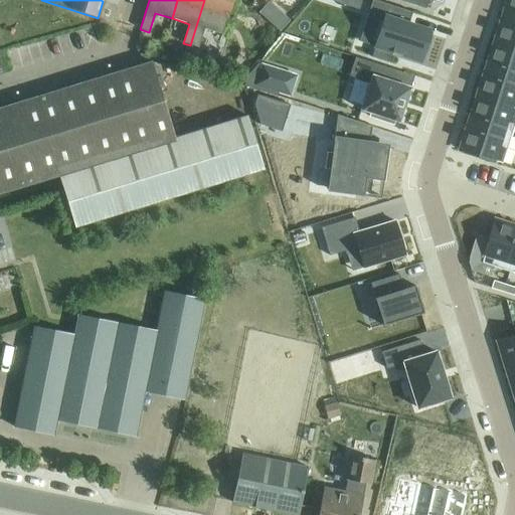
[(204,0),(190,45),(198,48),(204,29),(222,35),(232,0),(204,0)]
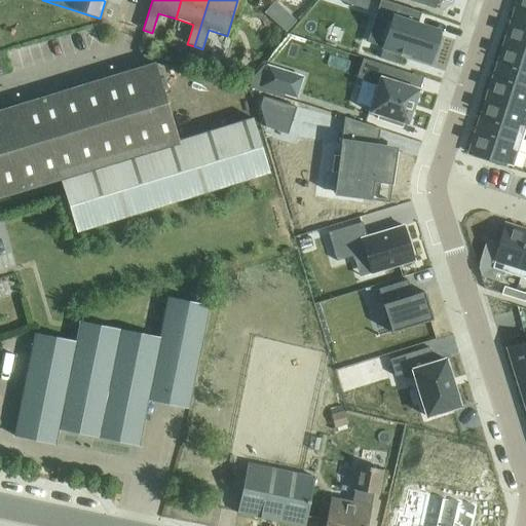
[(384,0),(380,0),(376,13),(392,19),(379,59),(397,65),(401,54),(429,64),(439,36),(423,31),(424,27),(413,24),(417,12),(421,13),(421,12),(384,0)]
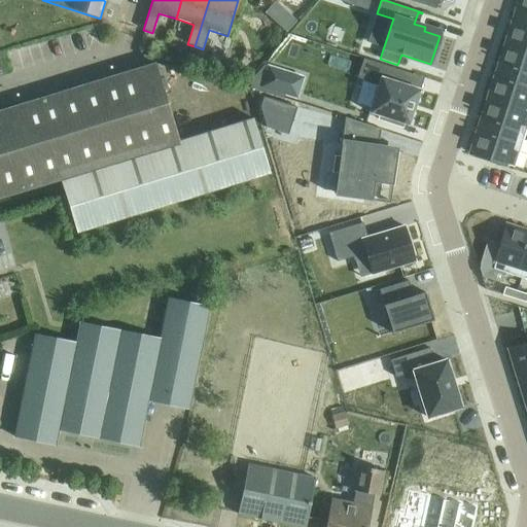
[(407,0),(436,9),(438,0),(447,0),(452,1),(452,0),(407,0)]
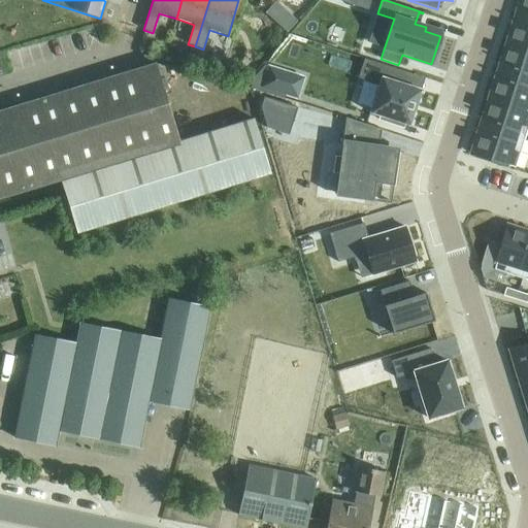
[(527,0),(520,0),(516,17),(527,20),(527,0)]
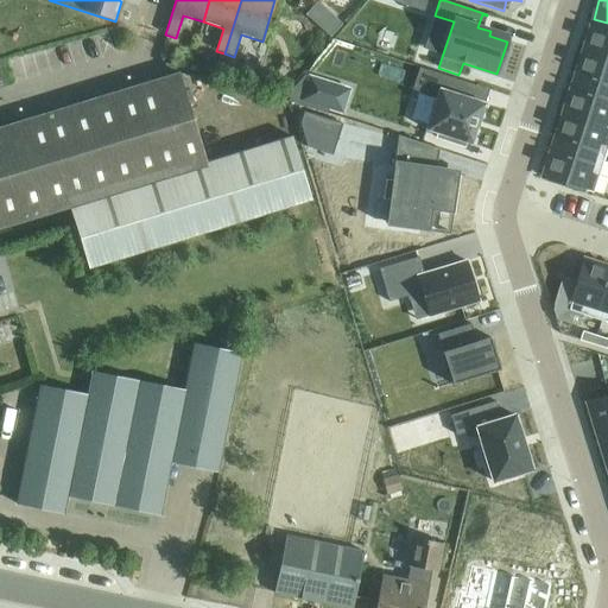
[(334,18),(328,36),(330,38),(342,25),(334,18)]
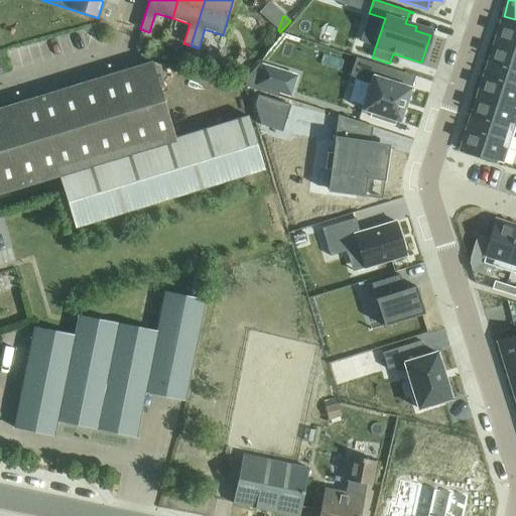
[(515,19),(504,16),(495,42),(515,48),(515,19)]
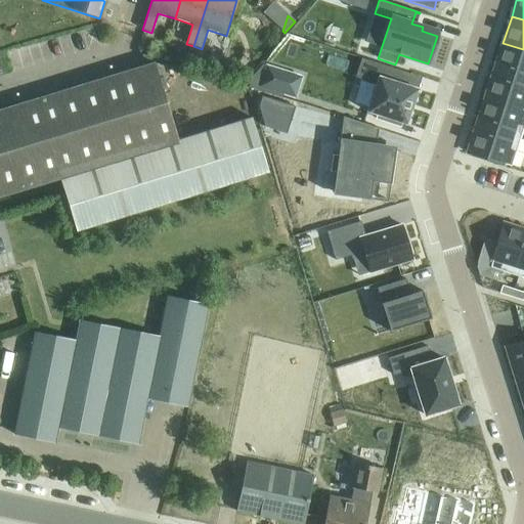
[(523,49),(503,43),(493,71),(523,80),(523,49)]
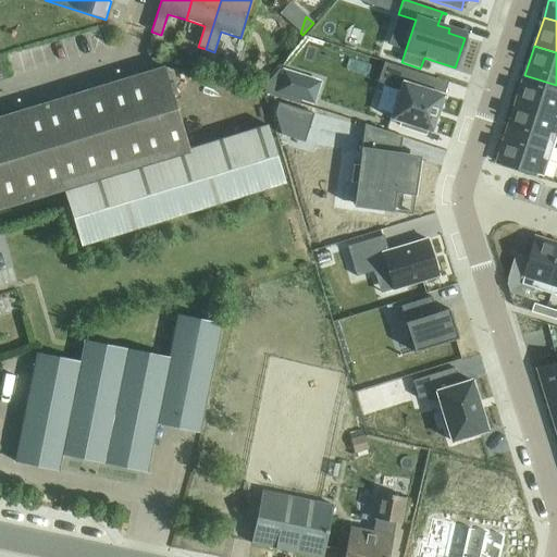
[(174,62),(188,65),(192,56),(177,51),(174,62)]
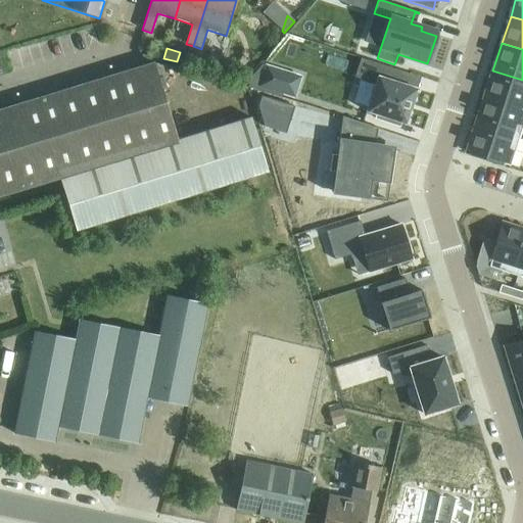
[(204,56),(201,68),(216,74),(220,61),(204,56)]
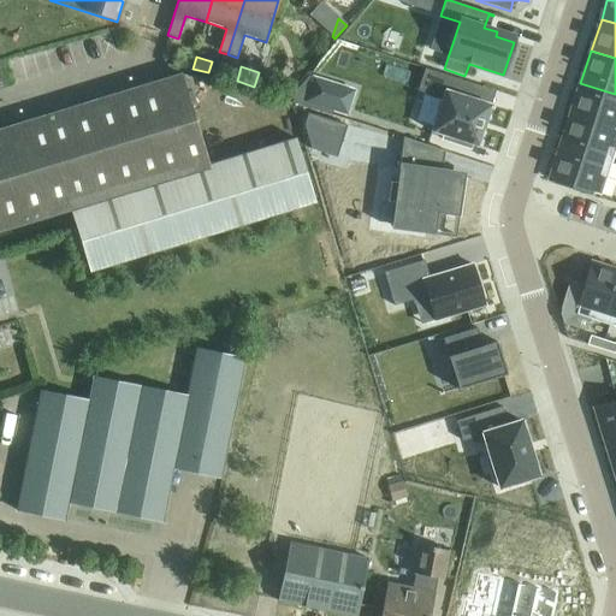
[(425,69),(418,92),(443,99),(432,131),(478,147),(491,106),(468,98),(473,84),(425,69)]
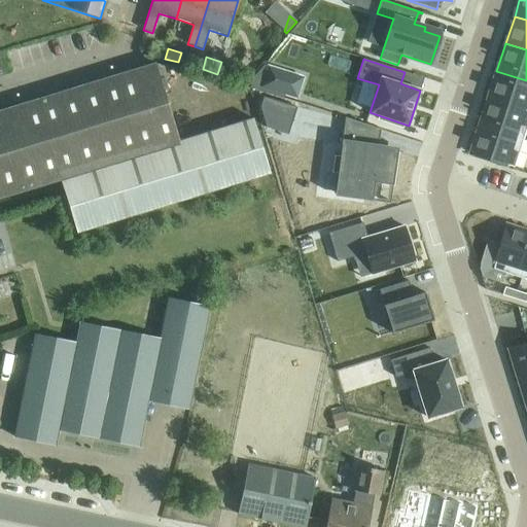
[(155,65),(131,72),(0,112),(0,199),(61,180),(76,233),(269,174),(252,119),(179,142),(155,65)]
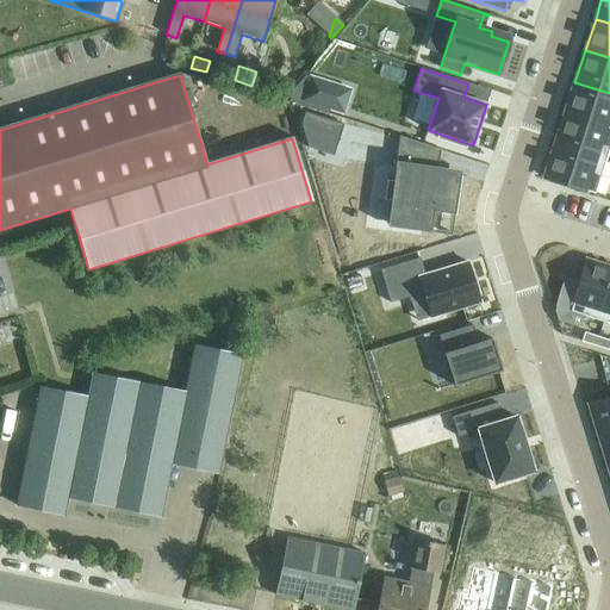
[(292,91),(291,100),(330,114),(331,111),(338,112),(346,88),(306,76),(305,75),(292,91)]
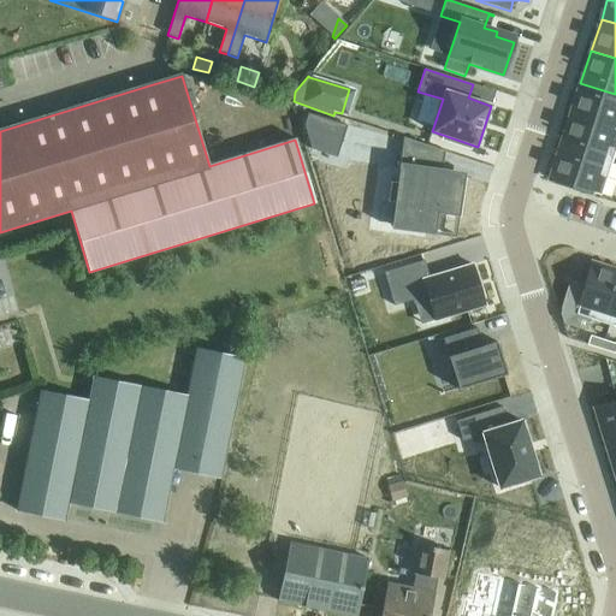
[(615,94),(580,83),(570,114),(615,129),(615,94)]
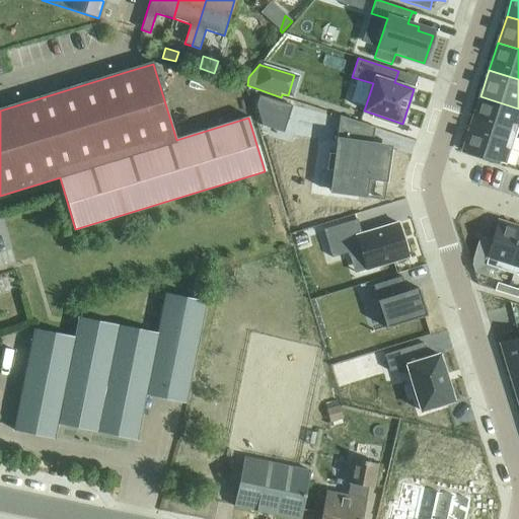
[(260,96),(256,106),(263,126),(284,133),(292,106),(260,96)]
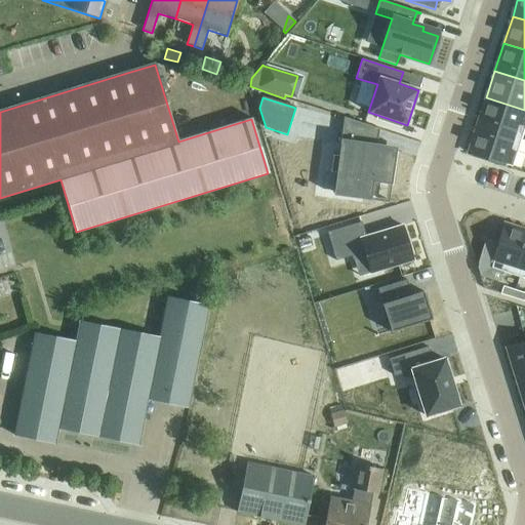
[(524,110),(486,97),(477,125),(521,139),(524,125),(524,110)]
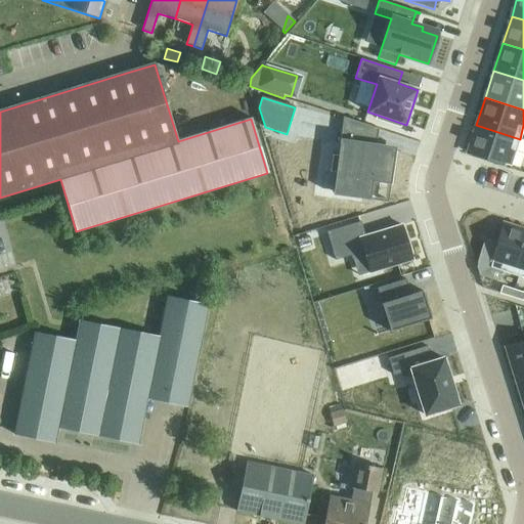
[(476,125),(468,153),(511,167),(520,139),(476,125)]
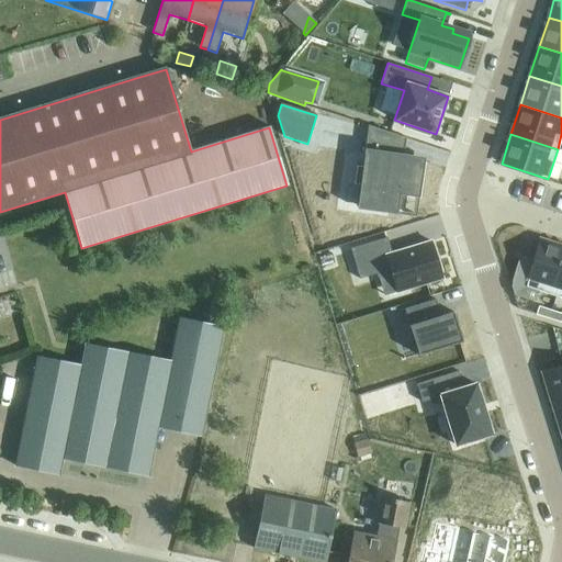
[(360,184),(358,206),(394,212),(397,192),(415,195),(418,173),(419,160),(395,157),(364,153),(364,155),(373,156),(369,186),(360,184)]
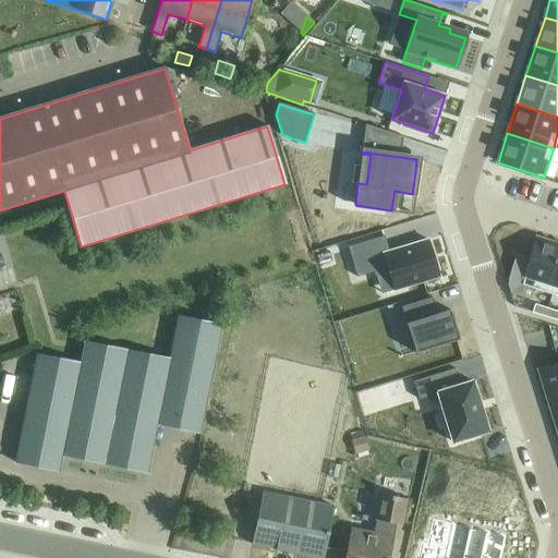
[(384,234),(348,249),(359,278),(374,273),(375,277),(389,274),(395,290),(439,277),(428,240),(390,252),(384,234)]
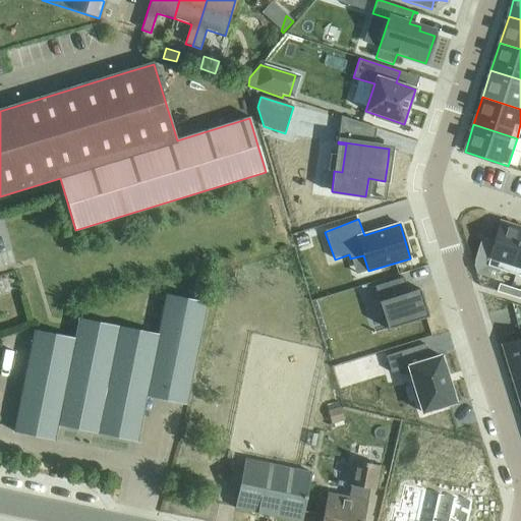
[(475,263),(474,266),(476,274),(496,280),(499,270),(515,275),(520,254),(520,229),(501,223),(487,267),(475,263)]
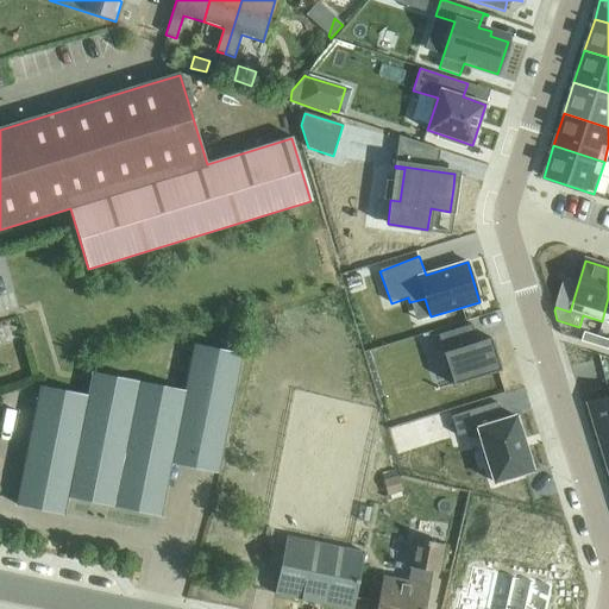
[(0,339),(18,337),(14,319),(0,320),(0,339)]
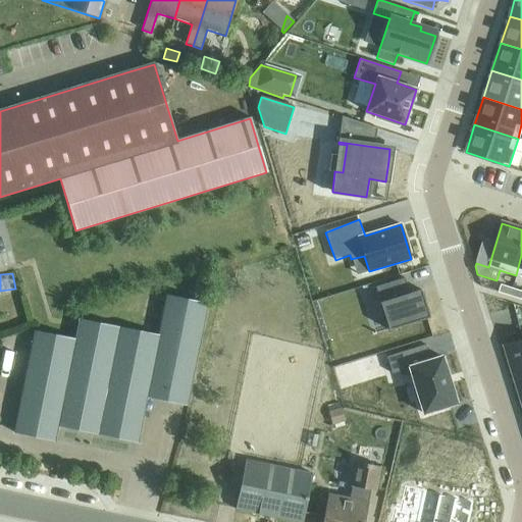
[(405,278),(375,288),(388,330),(430,318),(421,291),(410,294),(405,278)]
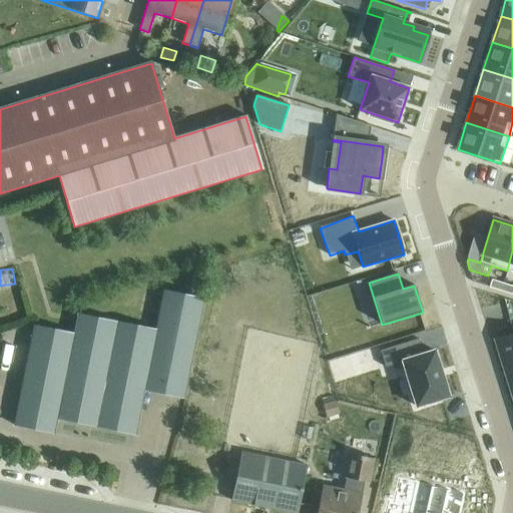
[(491,280),(489,288),(500,292),(503,284),(491,280)]
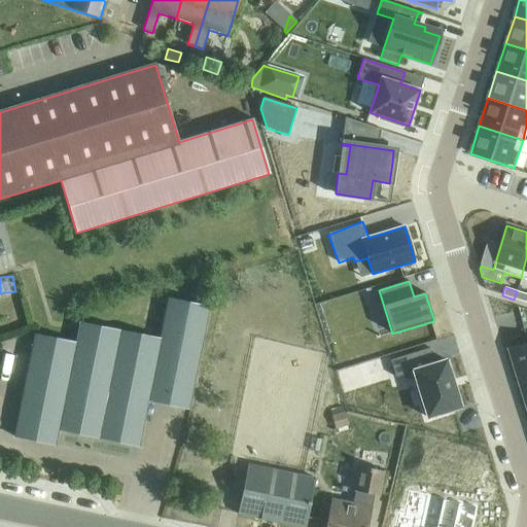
[(526,294),(517,291),(514,300),(526,304),(526,300),(526,294)]
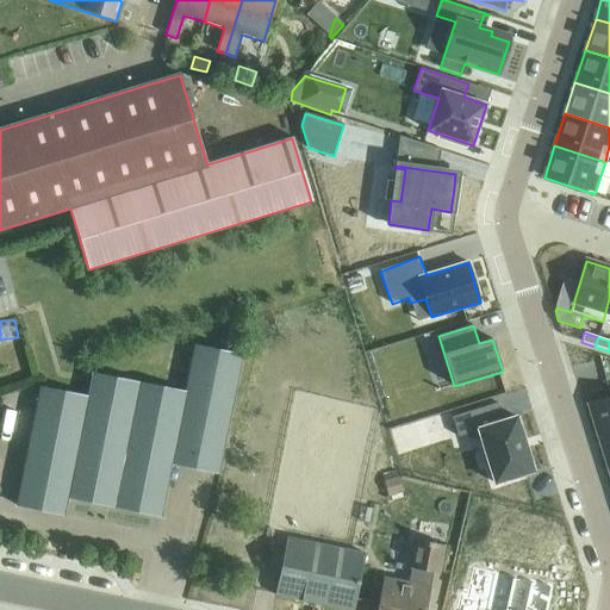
[(185,393),(151,386),(93,374),(88,397),(42,387),(18,505),(66,515),(70,491),(165,510),(174,464),(219,473),(243,355),(194,346),(185,393)]
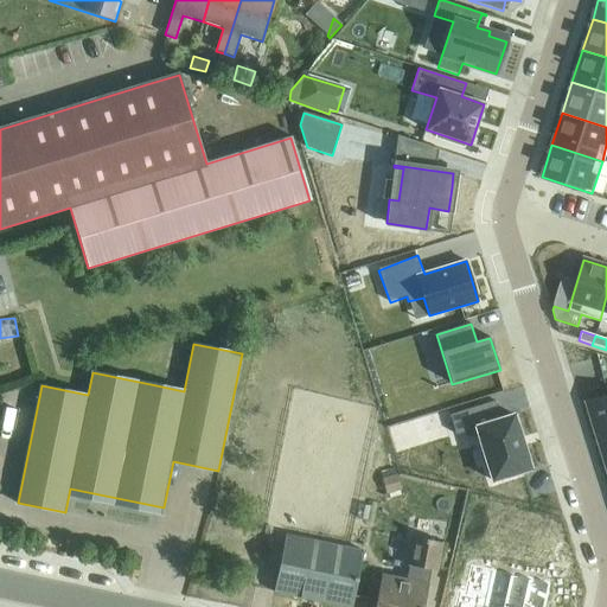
[(606,396),(586,403),(596,435),(606,432),(606,396)]
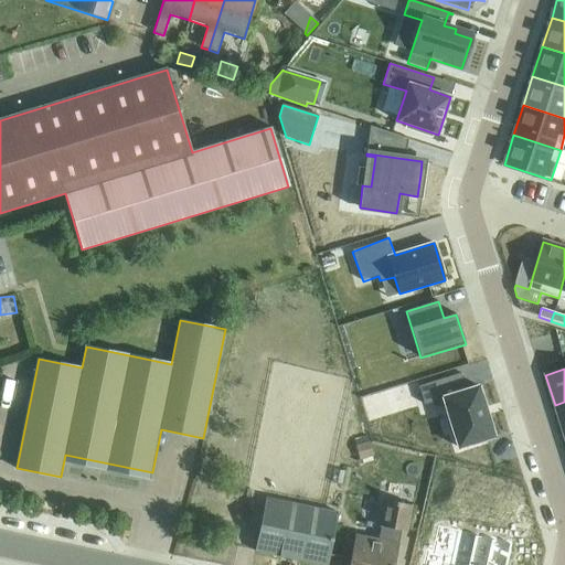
[(460,374),(418,386),(424,405),(443,400),(458,448),(494,437),(479,386),(466,391),(460,374)]
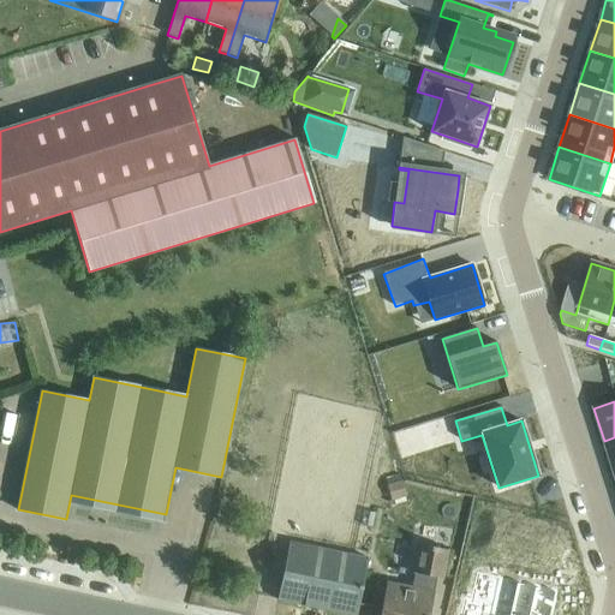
[(614,437),(604,441),(614,473),(614,472),(614,437)]
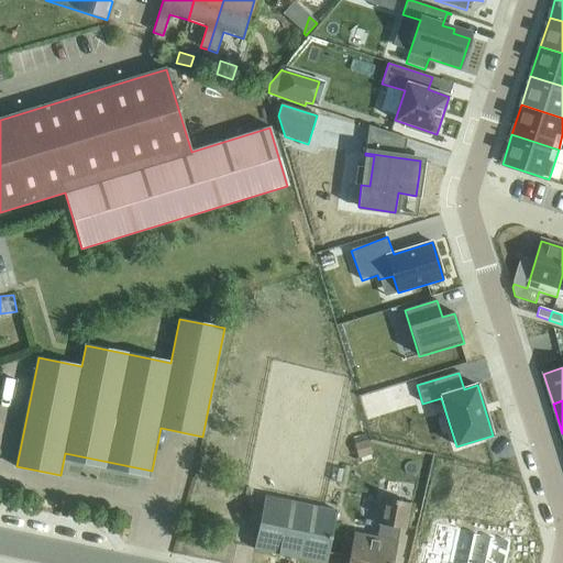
[(432,464),(428,487),(440,490),(445,467),(432,464)]
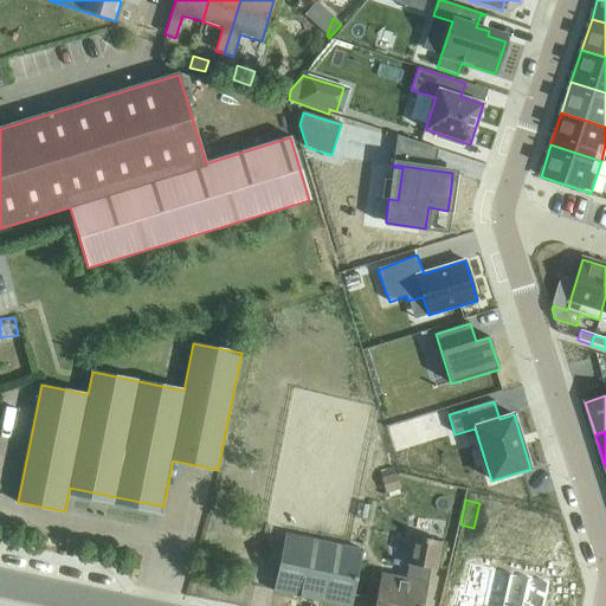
[(521,526),(517,540),(546,546),(548,533),(521,526)]
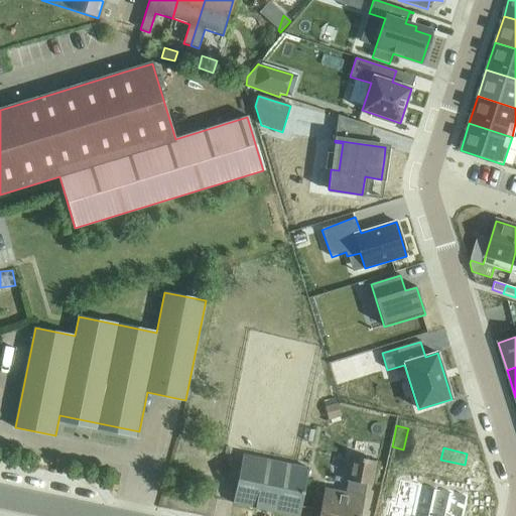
[(233,503),(294,515),(298,515),(308,469),(243,455),(233,503)]
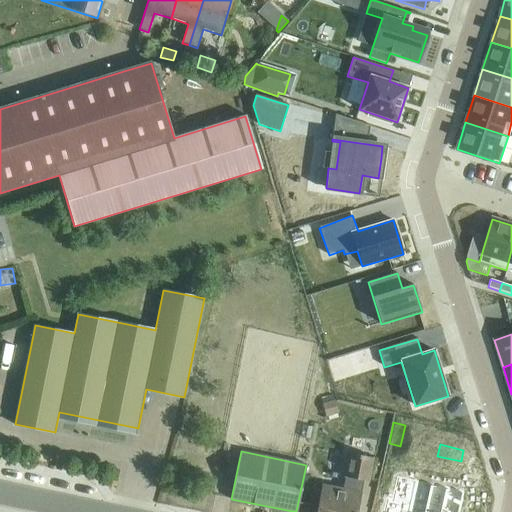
[(322,486),(316,511),(356,511),(361,493),(360,493),(363,481),(368,482),(372,459),(349,454),(342,489),(322,486)]
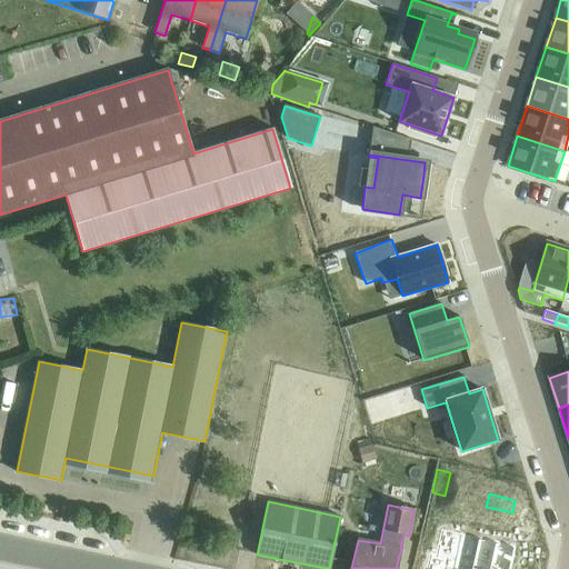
[(426,568),(471,568),(478,540),(442,531),(437,556),(430,555),(426,568)]
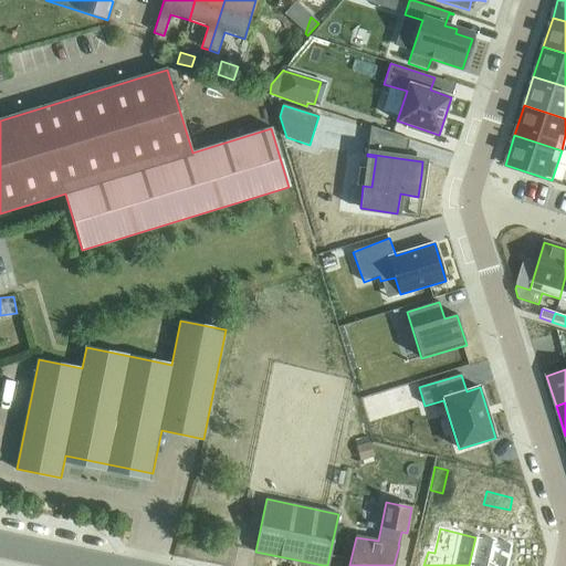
[(475,537),(469,565),(507,565),(513,545),(475,537)]
